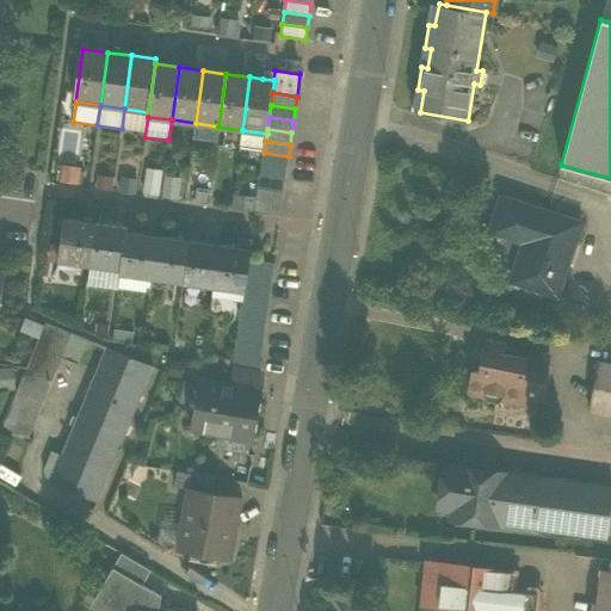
[(264,153),(261,165),(287,168),(289,156),(264,153)]
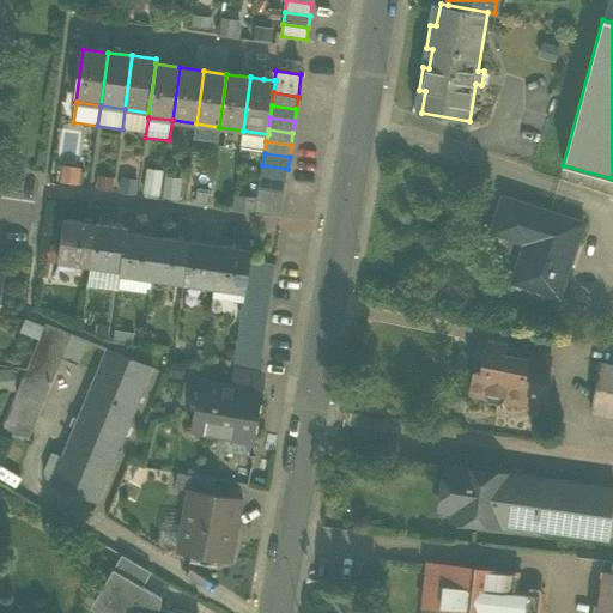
[(262,165),(261,177),(286,181),(287,169),(262,165)]
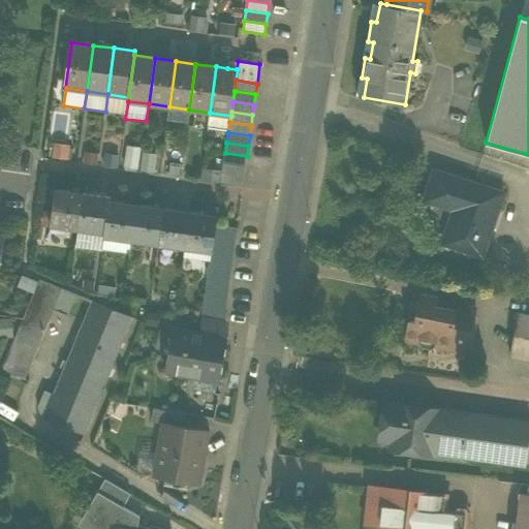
[(225,153),(223,163),(245,166),(247,156),(225,153)]
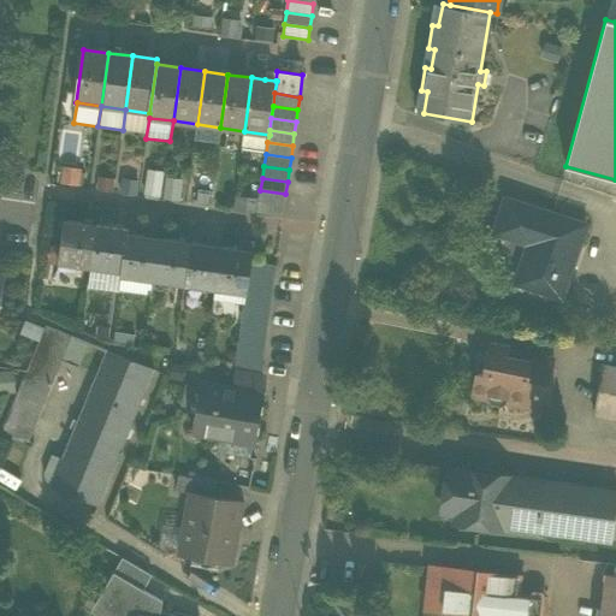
[(260,190),(259,202),(284,206),(285,194),(260,190)]
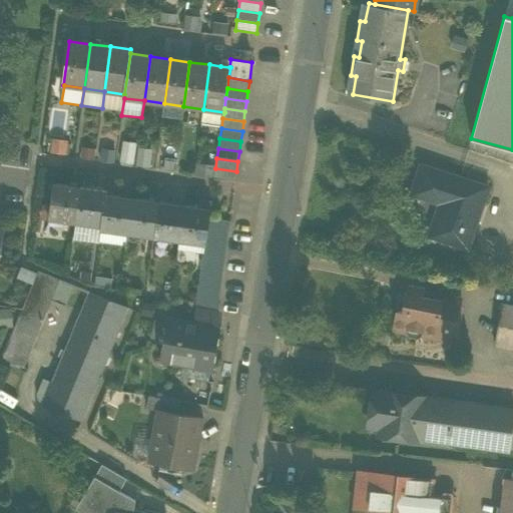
[(435,236),(467,247),(477,217),(473,216),(475,208),(480,209),(487,187),(421,165),(414,187),(448,199),(435,236)]
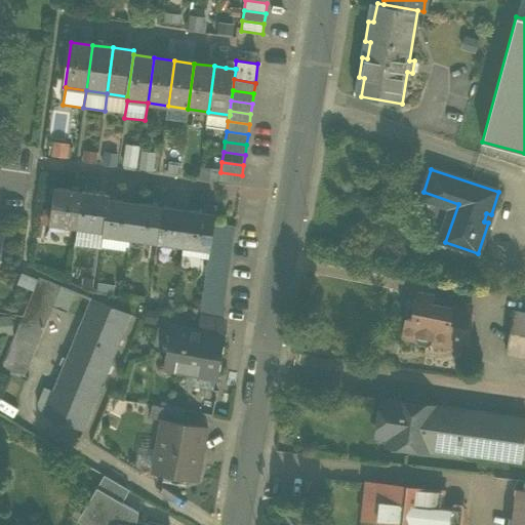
[(240,186),(242,175),(220,172),(219,182),(218,183),(240,186)]
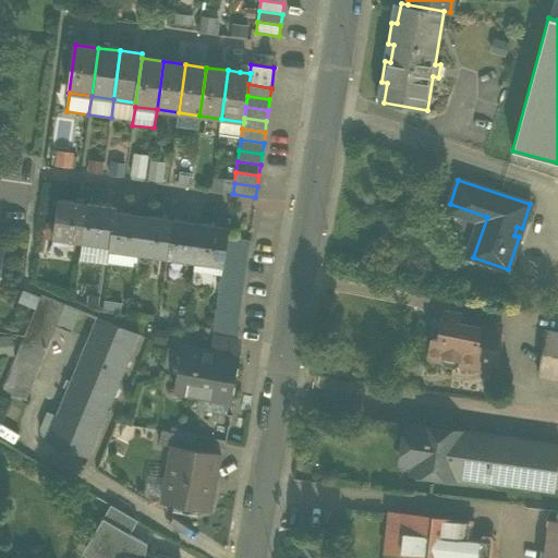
[(83,243),(83,239),(88,204),(84,203),(77,202),(59,199),(53,235),(69,238),(69,241),(83,243)]
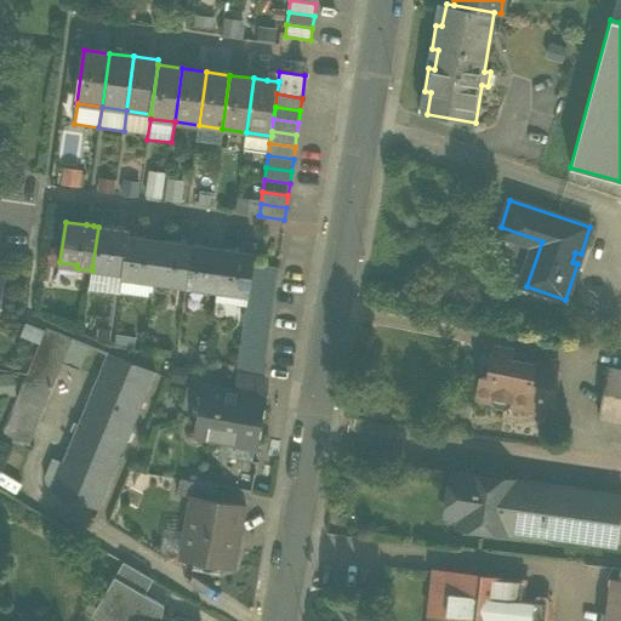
[(108,273),(124,274),(129,235),(130,231),(98,227),(92,266),(109,268),(108,273)]
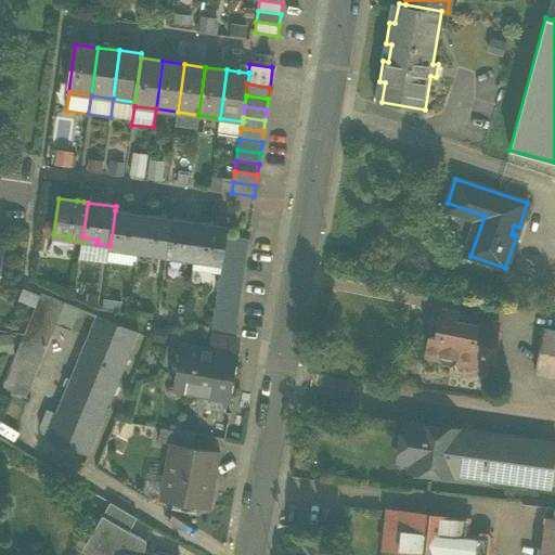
[(138,253),(139,249),(144,214),(115,210),(111,245),(126,247),(125,252),(138,253)]
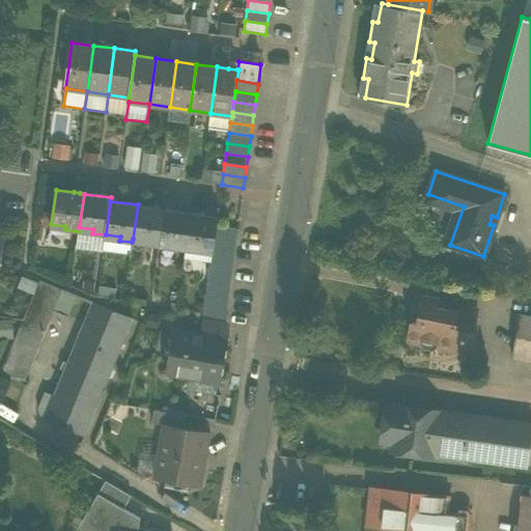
[(159,246),(160,242),(164,208),(138,204),(133,239),(147,241),(146,244),(159,246)]
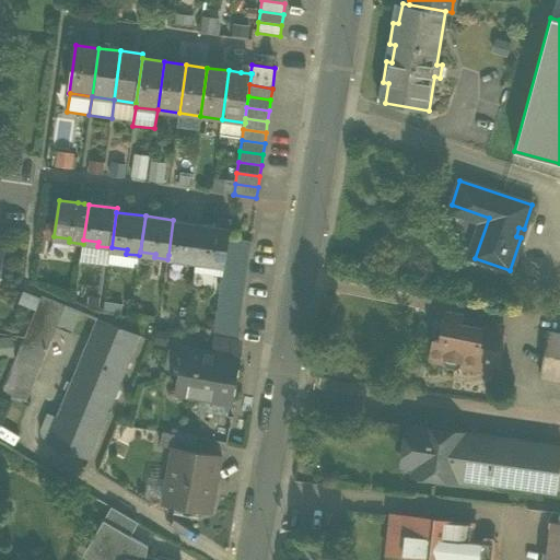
[(218,217),(217,225),(230,228),(232,219),(218,217)]
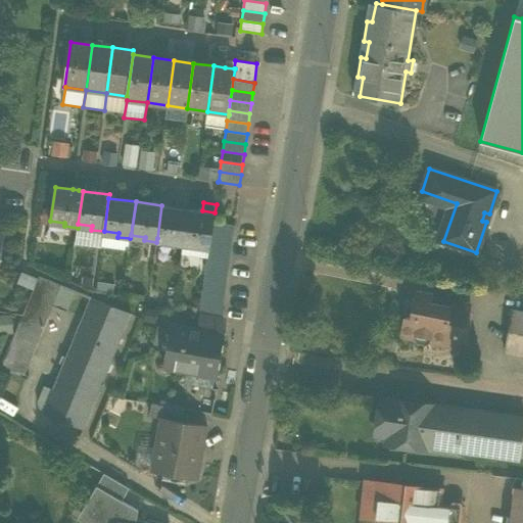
[(171,244),(183,245),(188,208),(161,205),(157,238),(171,240),(171,244)]
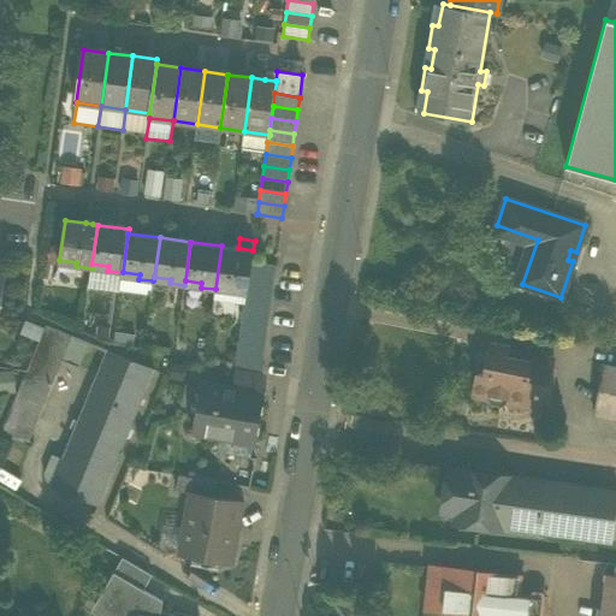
[(252,261),(253,250),(238,248),(221,246),(215,289),(247,294),(248,285),(250,273),(252,261)]
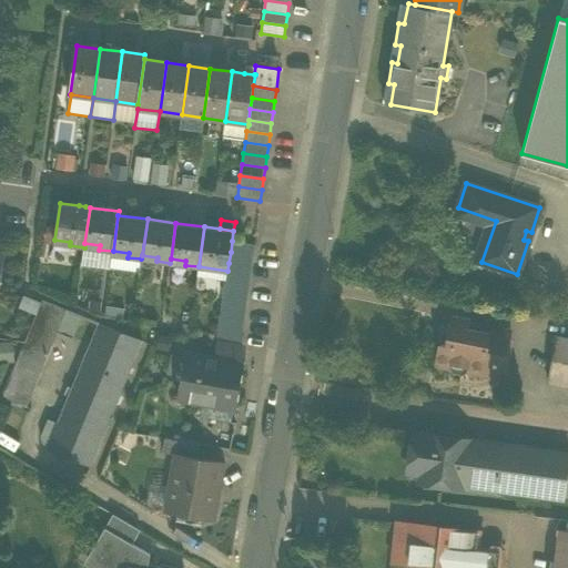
[(232,241),(231,252),(253,255),(255,244),(232,241)]
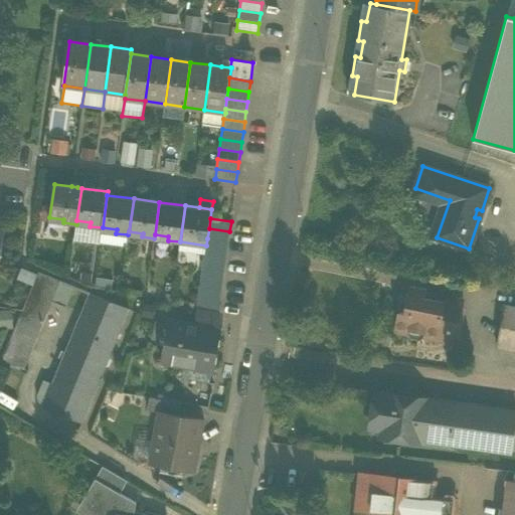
[(209,228),(207,238),(228,241),(229,231),(209,228)]
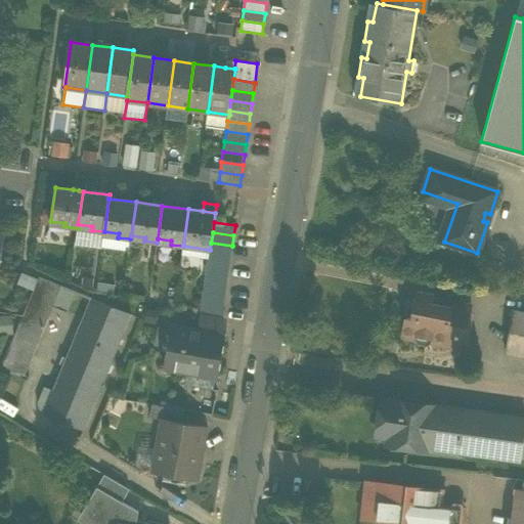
[(210,250),(209,253),(231,256),(232,246),(211,243),(210,250)]
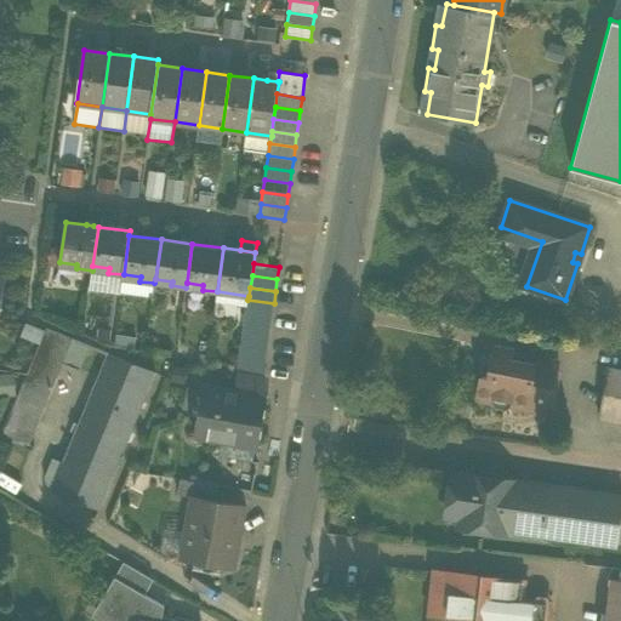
[(248,300),(246,312),(272,315),(274,303),(248,300)]
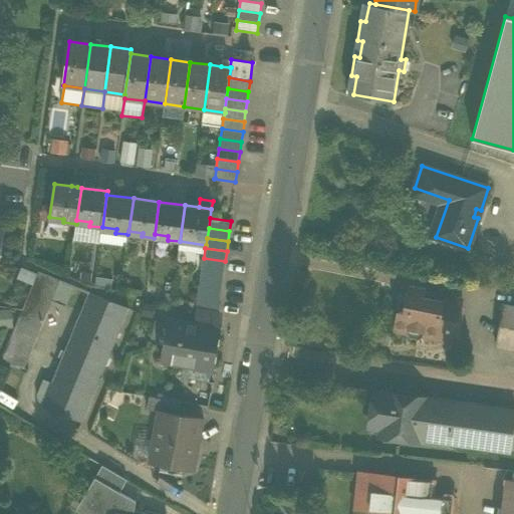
[(204,258),(202,268),(224,271),(225,261),(204,258)]
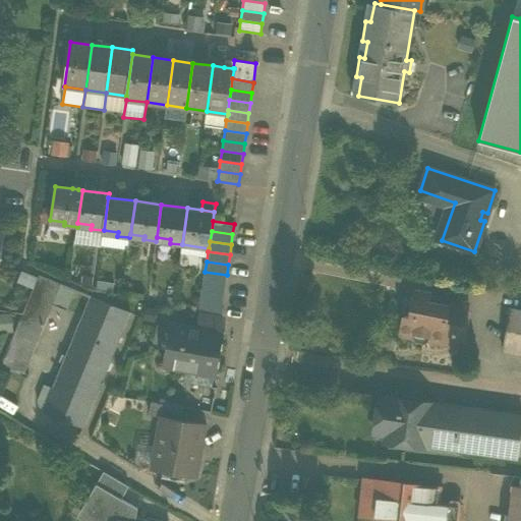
[(205,272),(204,282),(225,285),(227,275),(205,272)]
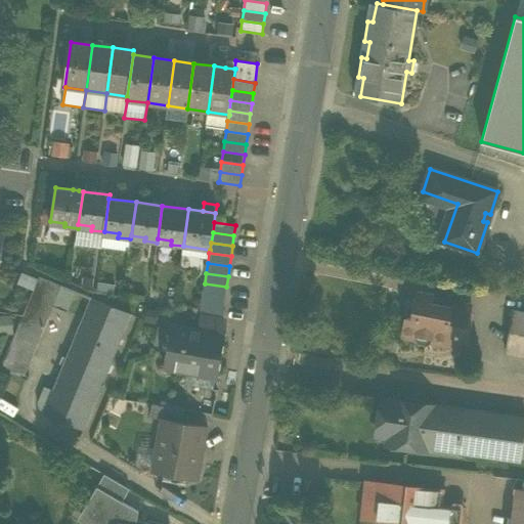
[(18,282),(34,289),(38,280),(23,274),(18,282)]
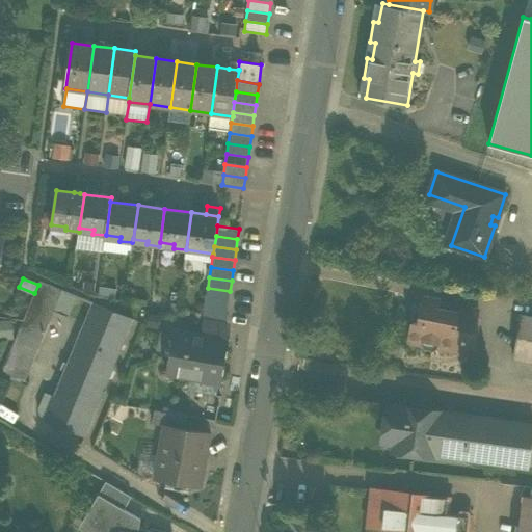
[(25,381),(53,314),(62,291),(42,283),(4,372),(25,381)]
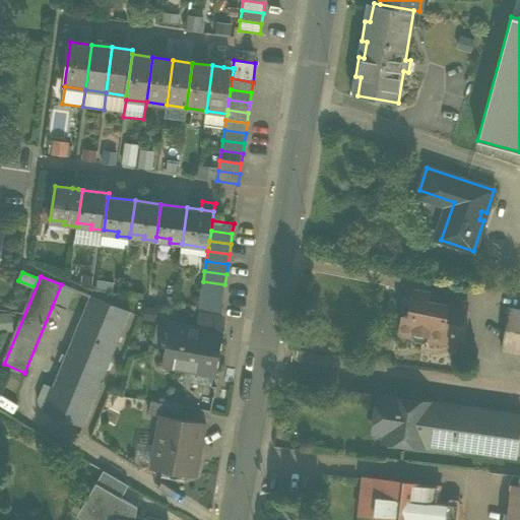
[(203,281),(202,291),(223,295),(224,284),(203,281)]
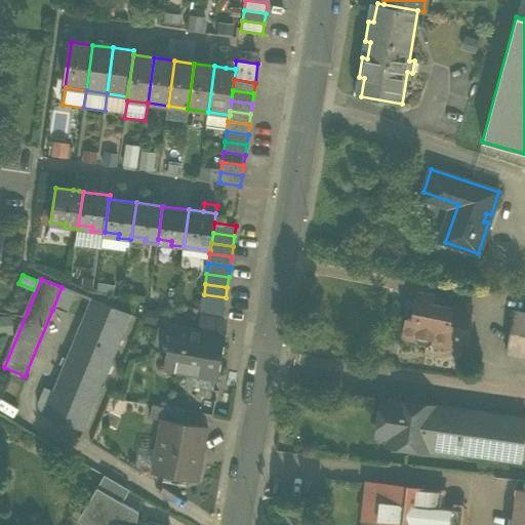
[(74,292),(62,287),(52,310),(65,315),(74,292)]
